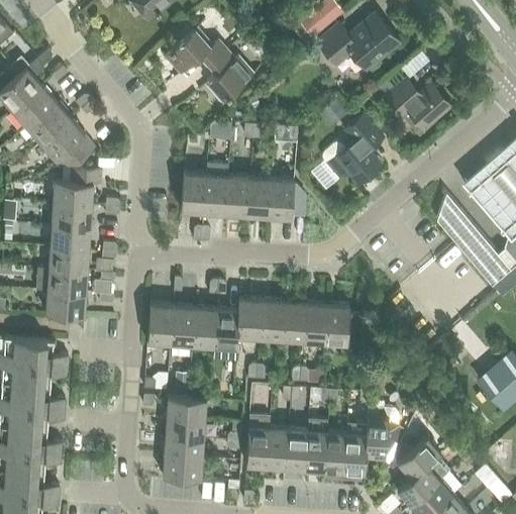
[(132,0),(149,19),(157,13),(158,14),(162,11),(161,10),(171,0),(132,0)]
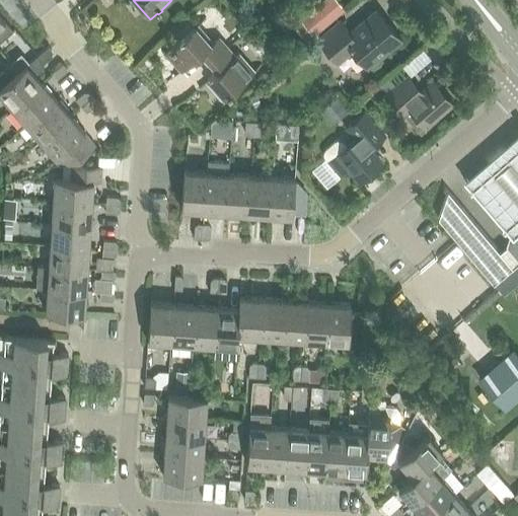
[(329,0),(303,22),(294,31),(306,45),(315,37),(345,12),(333,0),(329,0)]
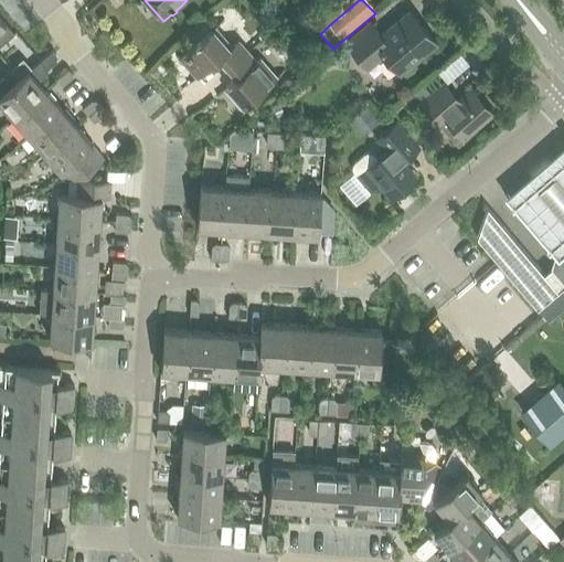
[(442,55),(443,55),(435,45),(410,14),(381,39),(370,27),(347,46),(371,75),(372,75),(366,69),(383,55),(400,75),(434,46),(442,55)]
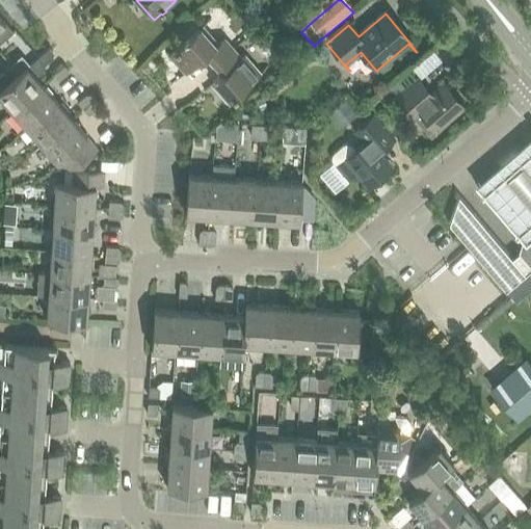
[(0,46),(16,33),(0,16),(0,46)]
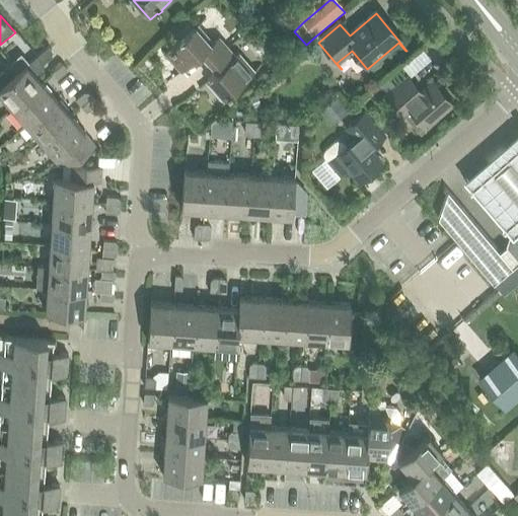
[(199,59),(207,68),(227,51),(218,40),(212,45),(198,28),(205,22),(205,21),(174,48),(173,47),(170,51),(170,52),(165,57),(181,75),(199,59)]
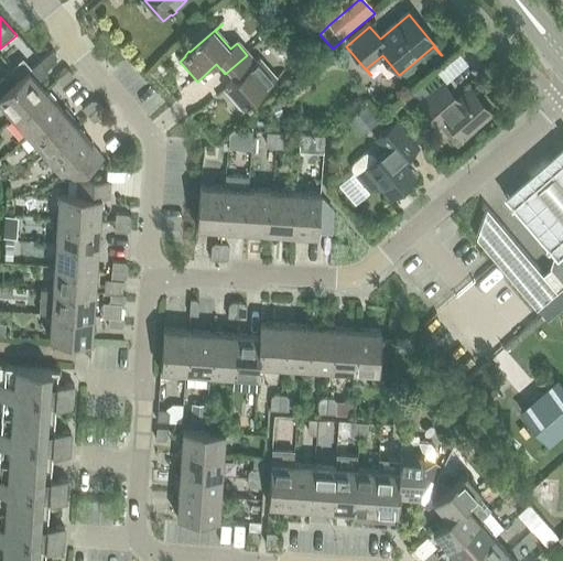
[(318,47),(324,43),(316,33),(311,38),(318,47)]
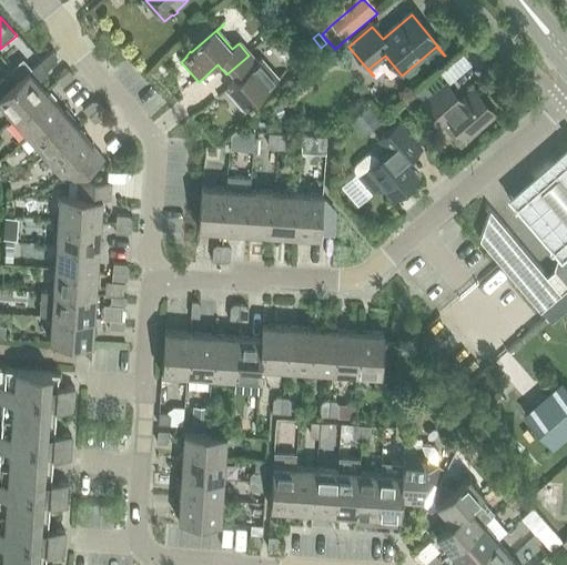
[(0,100),(0,103),(14,121),(47,92),(40,84),(48,78),(48,71),(57,64),(57,57),(53,53),(33,70),(21,81),(12,89),(2,98),(0,100)]
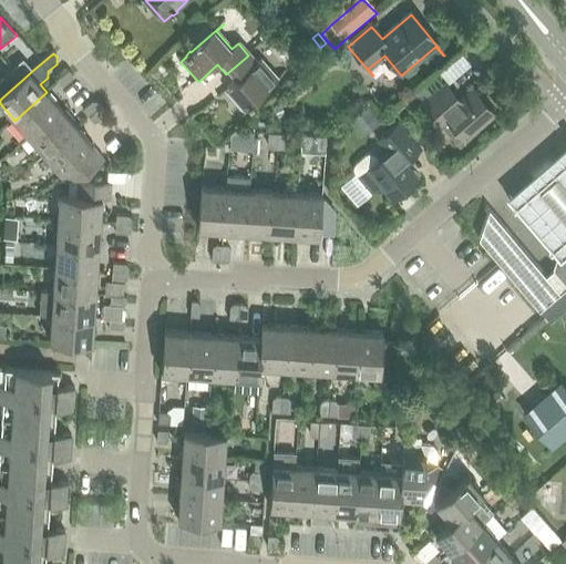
[(248,55),(226,74),(235,84),(226,93),(243,113),(249,108),(250,109),(254,105),(253,104),(277,82),(259,62),(256,64),(248,55)]
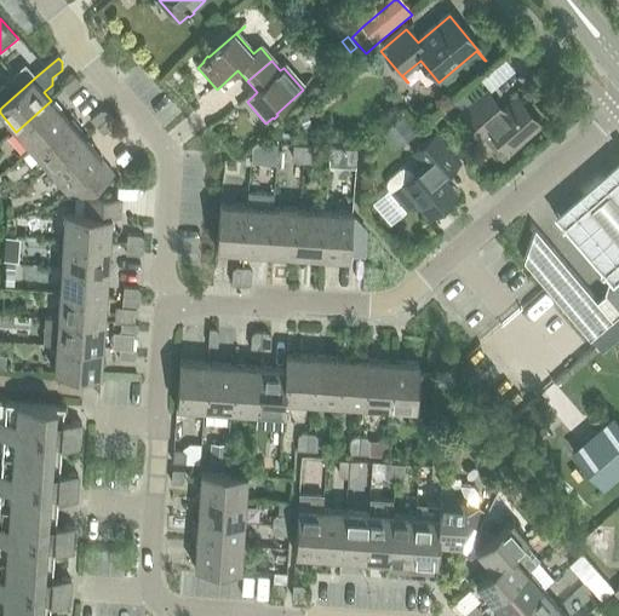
[(30,69),(16,81),(23,88),(36,76),(30,69)]
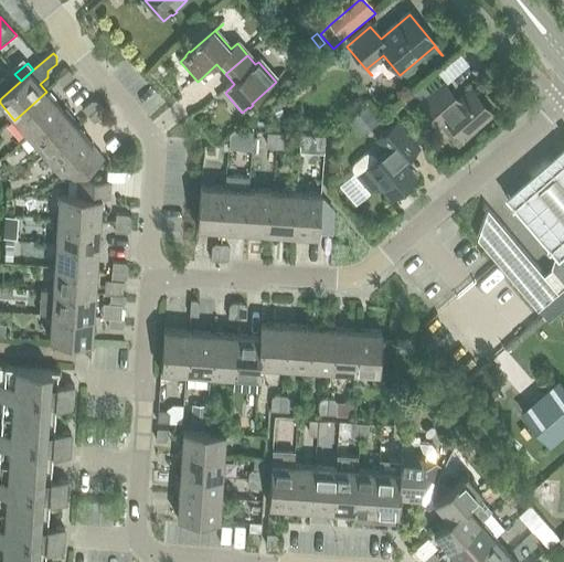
[(70,72),(57,82),(64,88),(73,81),(73,75),(70,72)]
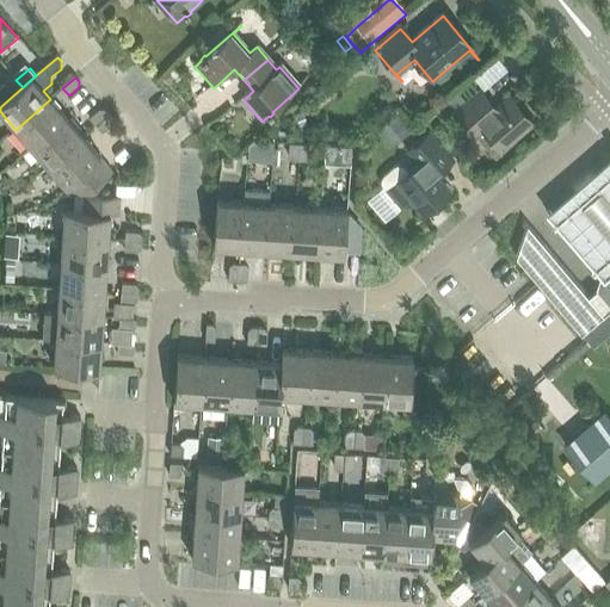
[(6,87),(0,91),(0,101),(2,105),(13,95),(6,87)]
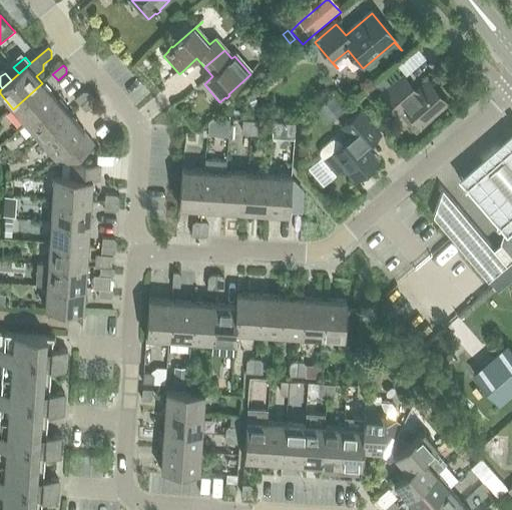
[(392,90),(384,97),(401,116),(408,111),(423,128),(448,106),(429,84),(418,93),(405,79),(392,90)]
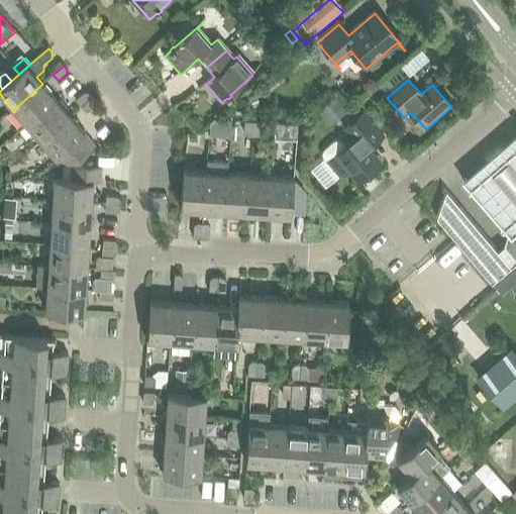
[(13,110),(27,126),(57,100),(42,84),(13,110)]
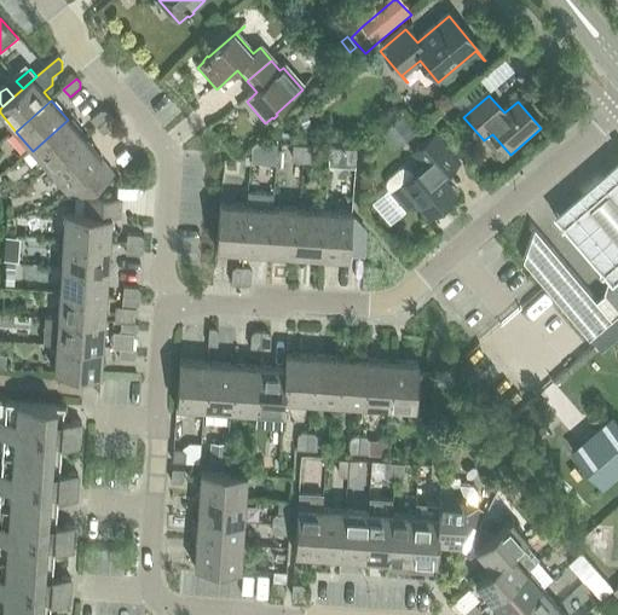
[(466,100),(456,109),(463,117),(473,109),(466,100)]
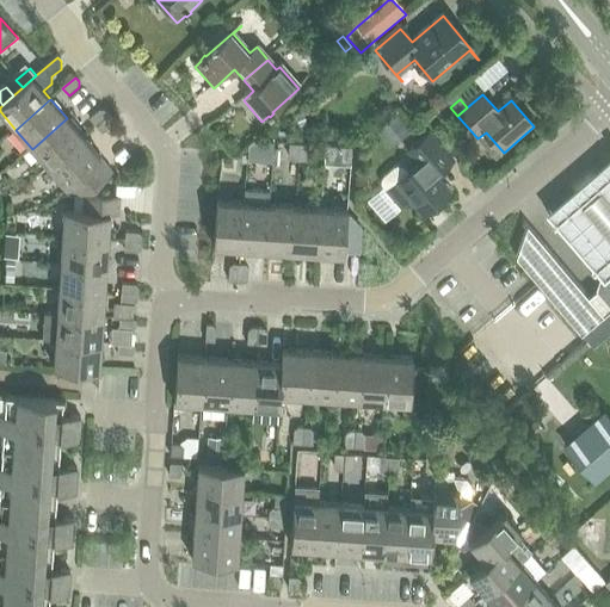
[(90,119),(97,128),(110,117),(105,111),(100,111),(90,119)]
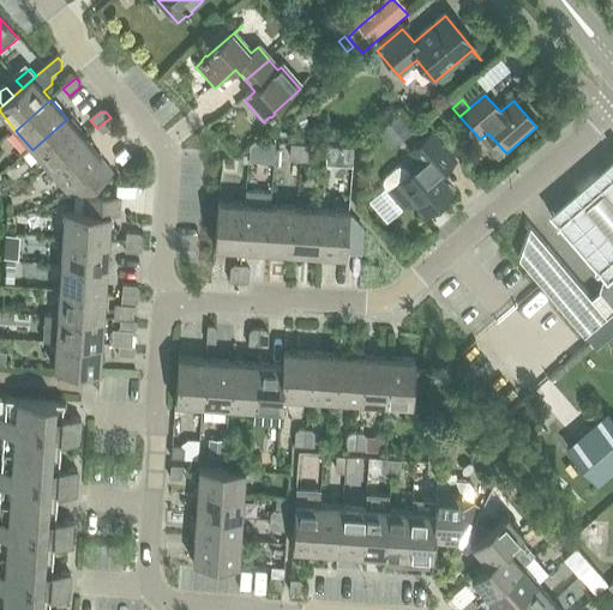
[(310,126),(305,115),(298,119),(302,130),(310,126)]
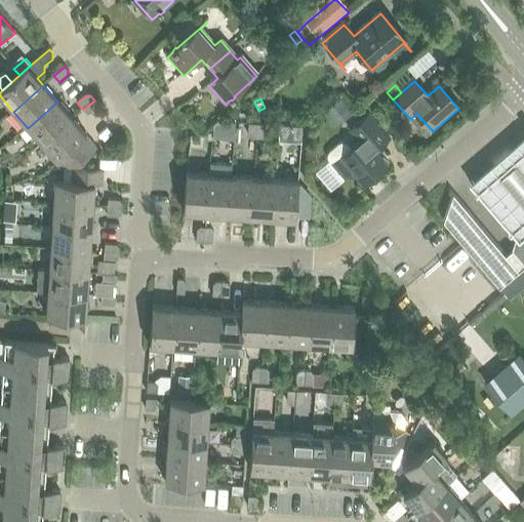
[(94,101),(83,110),(88,116),(97,108),(97,104),(94,101)]
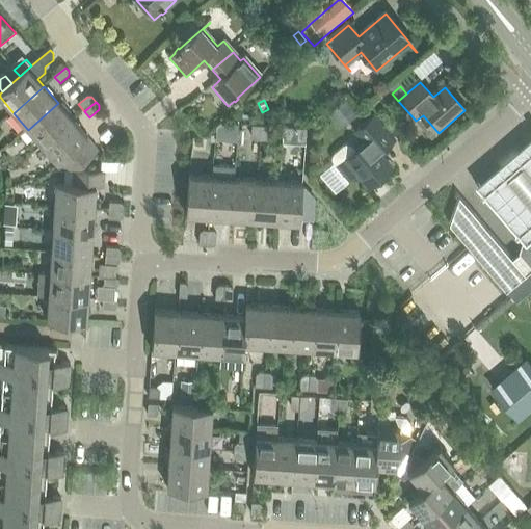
[(28,130),(43,147),(73,121),(58,103),(28,130)]
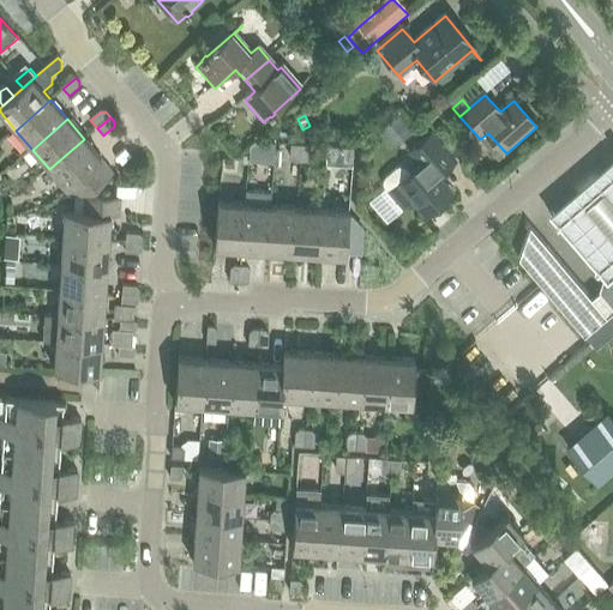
[(401,119),(379,136),(394,153),(415,137),(401,119)]
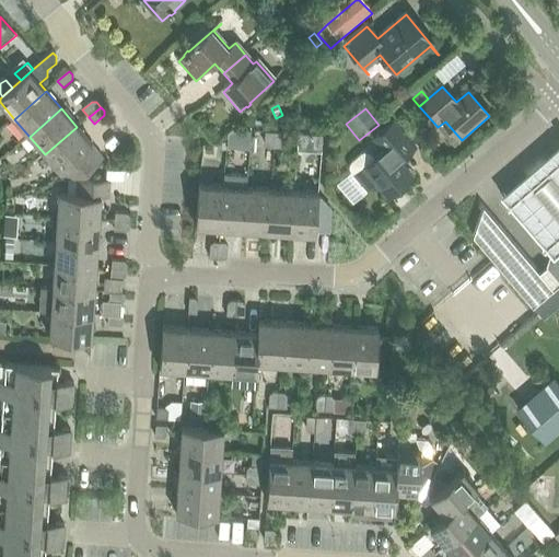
[(350,167),(350,171),(352,174),(356,178),(353,181),(368,196),(377,187),(388,199),(411,178),(400,165),(418,150),(395,123),(372,142),(383,154),(376,161),(372,157),(369,154),(365,154),(362,155),(352,164),(350,167)]
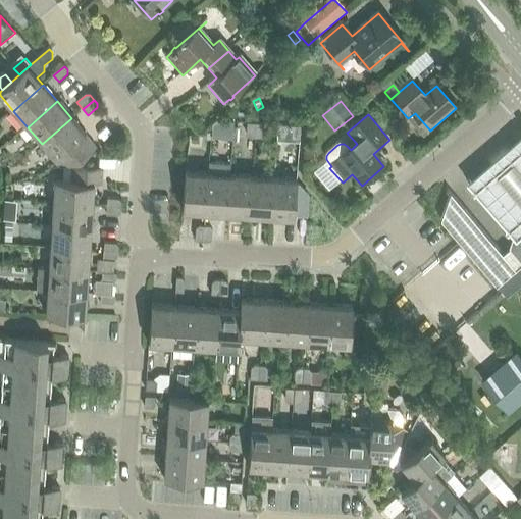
[(71,118),(42,144),(57,161),(64,168),(81,163),(98,148),(87,135),(71,118)]
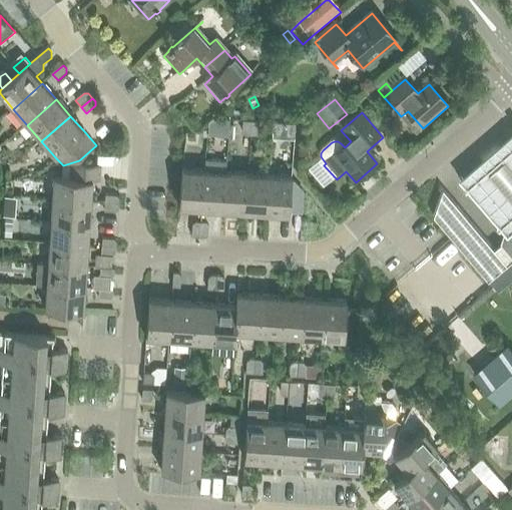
[(245,137),(250,137),(251,123),(243,122),(242,133),(245,137)]
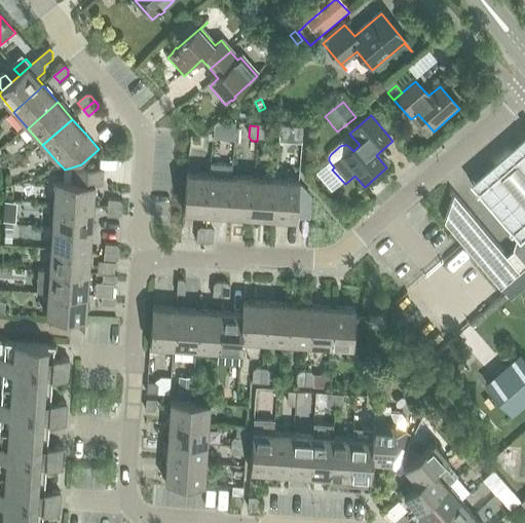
[(258,126),(257,141),(262,141),(265,139),(266,126),(258,126)]
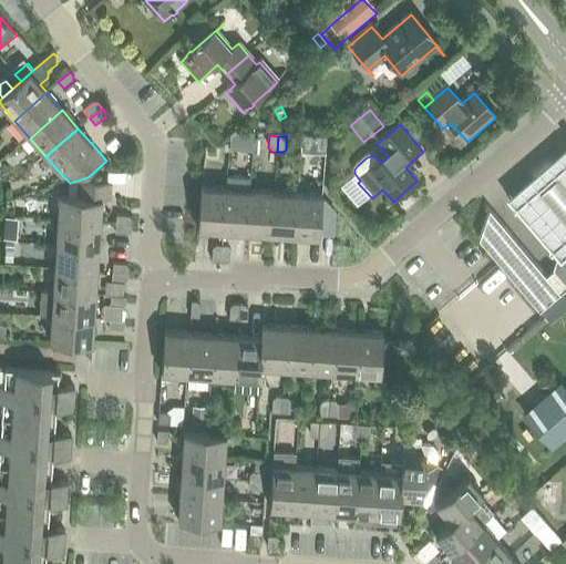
[(320,155),(326,155),(327,140),(318,139),(317,151),(320,155)]
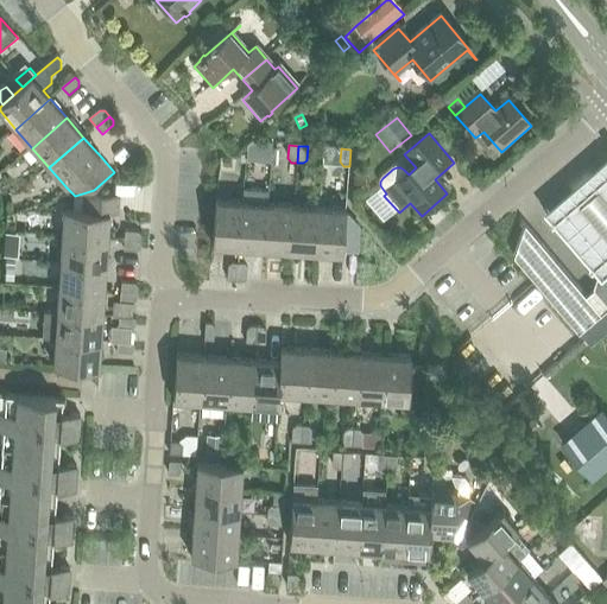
[(242,203),(239,249),(265,250),(269,205),(269,192),(244,191),(242,203)]
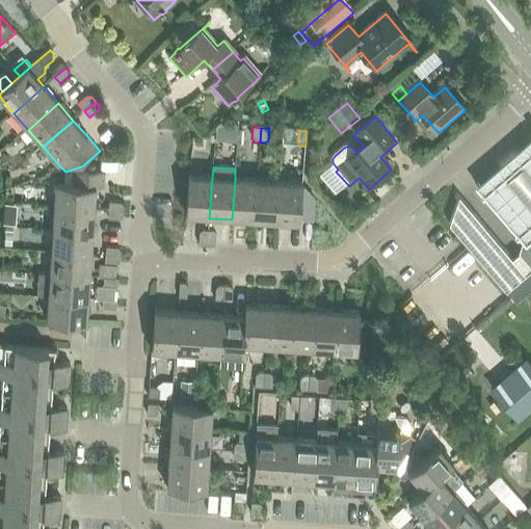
[(74,170),(73,186),(97,188),(104,188),(105,173),(74,170)]
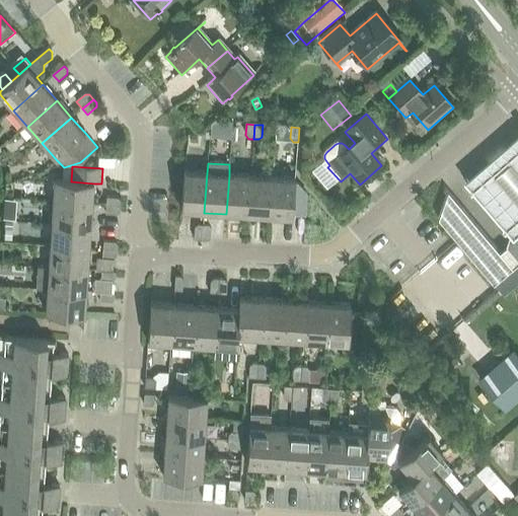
[(181,211),(204,213),(207,173),(185,172),(181,211)]
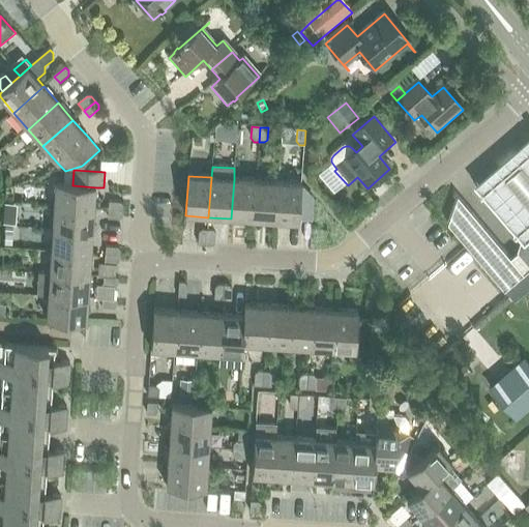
[(231,218),(254,221),(256,181),(234,179),(231,218)]
